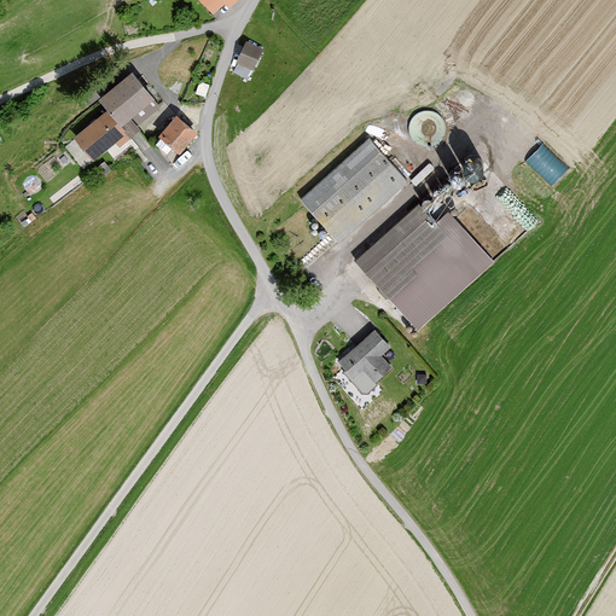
[(202,0),(211,10),(222,0),(228,9),(237,0),(202,0)]
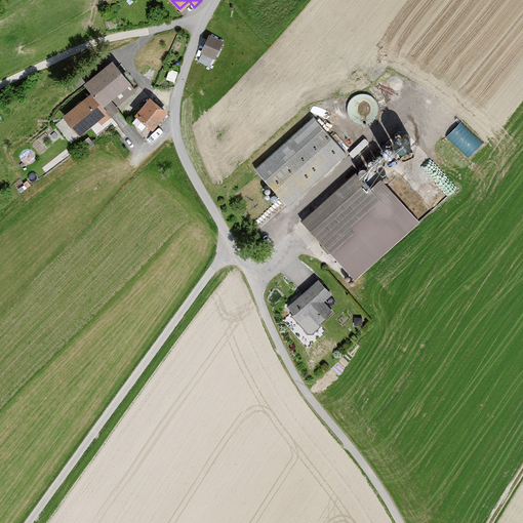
[(223,38),(209,33),(201,51),(215,56),(223,38)]
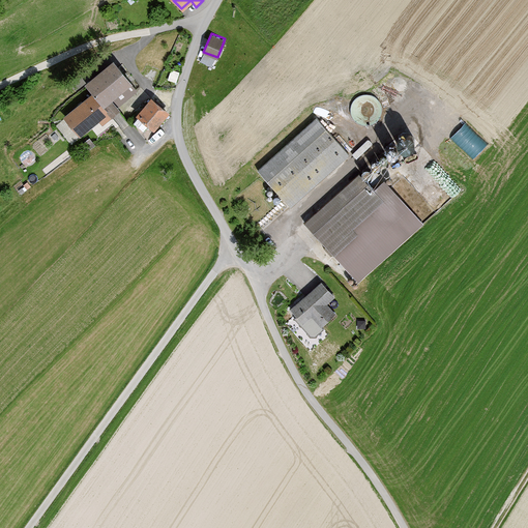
[(138,93),(112,59),(78,86),(86,96),(59,117),(78,140),(99,122),(104,125),(111,119),(101,106),(116,94),(124,105),(138,93)]
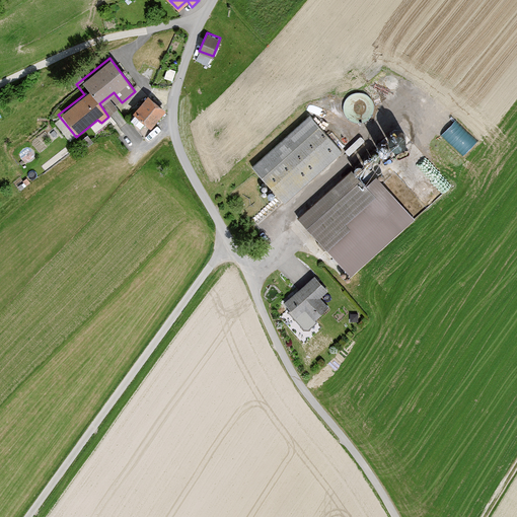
[(147,96),(133,115),(151,129),(165,112),(147,96)]
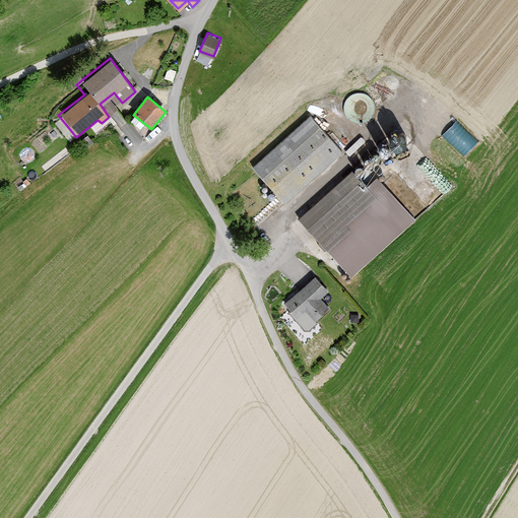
[(341,153),(309,116),(251,167),(283,204),(341,153)]
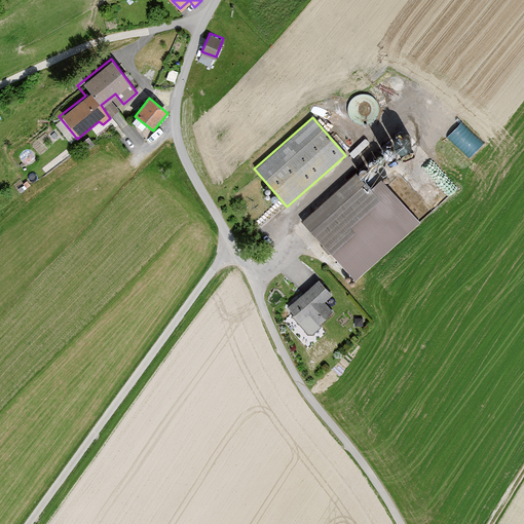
[(472,158),(487,144),(465,122),(450,137),(472,158)]
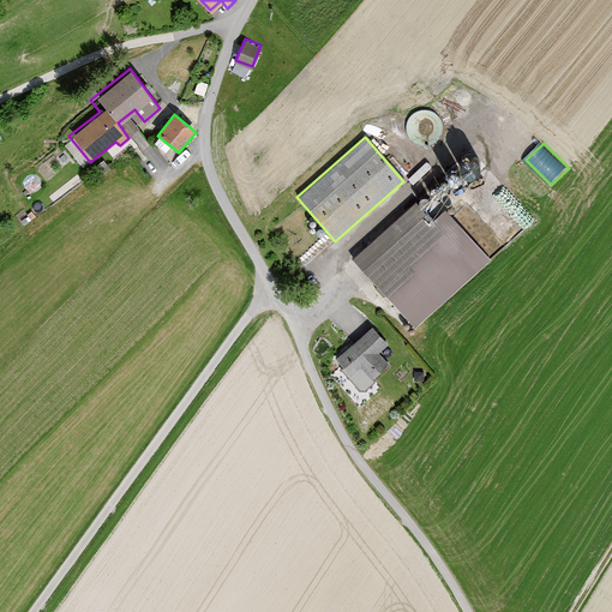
[(415,202),(354,259),(419,328),(490,261),(444,211),(433,221),(415,202)]
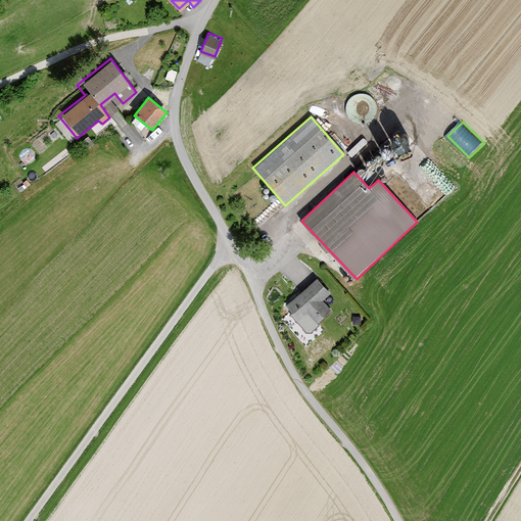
[(330,293),(316,278),(286,305),(309,330),(332,309),(323,300),(330,293)]
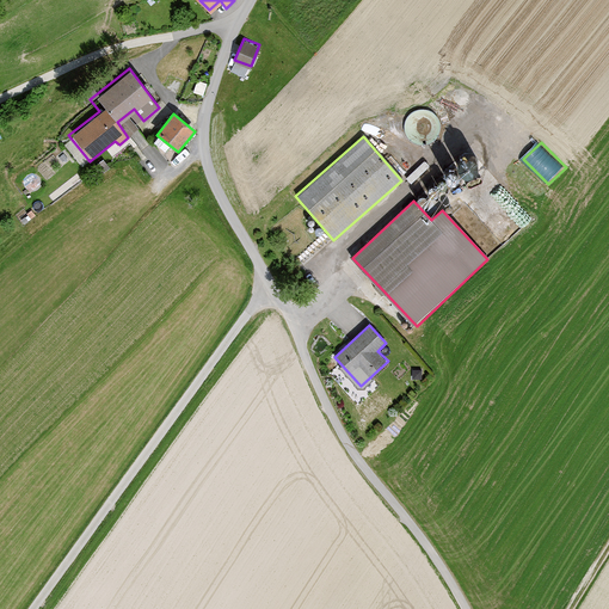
All buildings are outlined.
